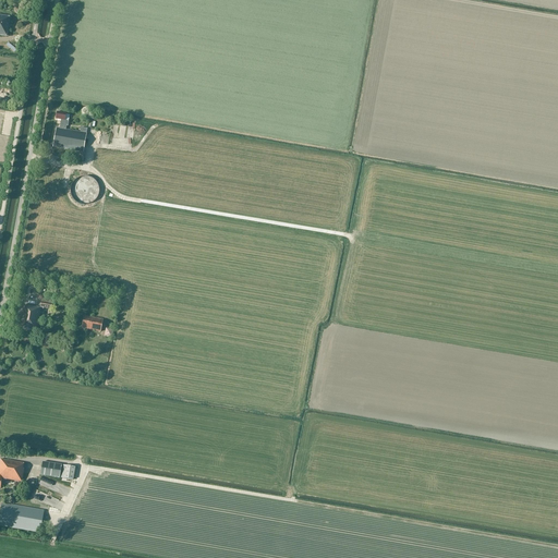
[(0,15),(0,35),(5,36),(9,17),(0,15)]
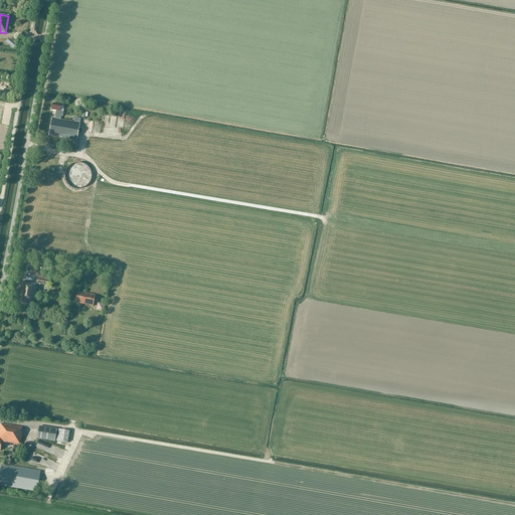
[(12,52),(15,49),(8,43),(6,45),(12,52)]
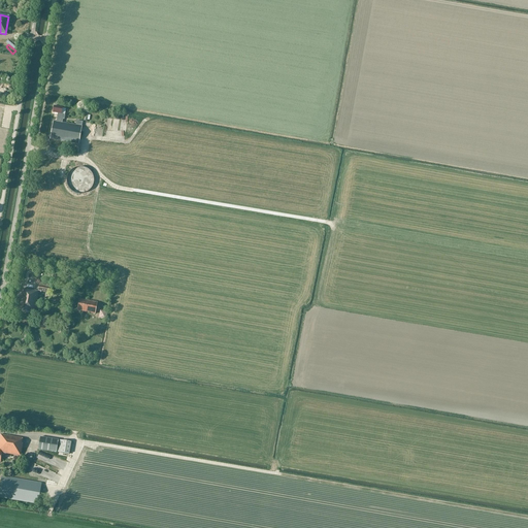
[(62,114),(63,107),(54,106),(53,112),(58,113),(57,122),(54,122),(51,139),(78,144),(81,126),(83,122),(76,121),(75,125),(62,123),(63,119),(64,119),(65,114),(62,114)]
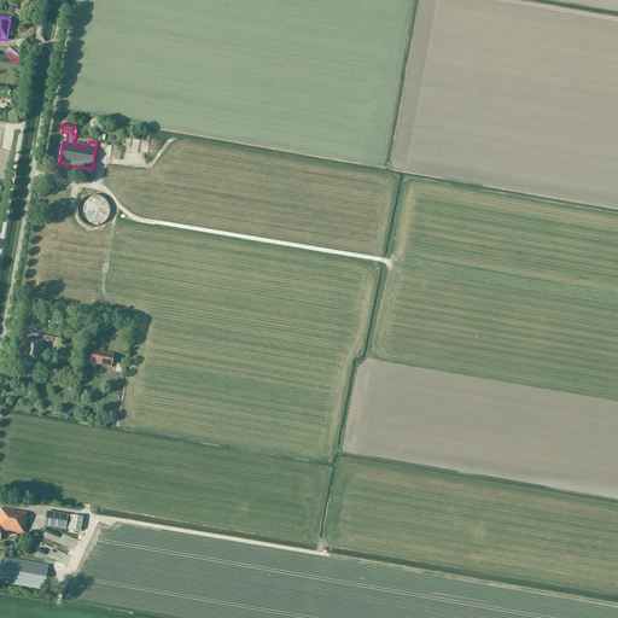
[(70,198),(71,193),(71,187),(51,184),(50,194),(70,198)]
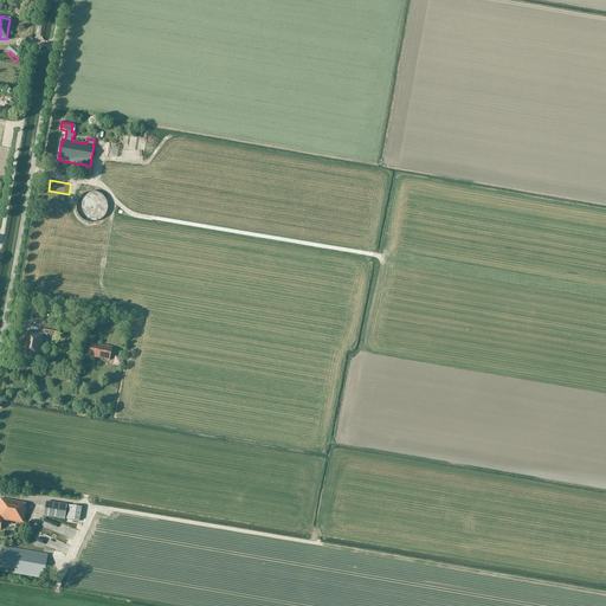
[(90,223),(91,223),(94,223),(95,223),(96,223),(97,221),(98,221),(100,220),(101,220),(102,219),(103,218),(104,217),(105,216),(105,214),(107,213),(107,212),(107,210),(107,208),(107,207),(107,206),(107,205),(107,204),(107,202),(105,201),(105,200),(104,199),(103,198),(103,197),(102,195),(101,195),(100,194),(98,193),(97,193),(96,193),(95,192),(94,192),(91,192),(90,192),(89,192),(88,193),(86,193),(85,193),(84,194),(83,195),(82,195),(81,197),(79,198),(79,199),(78,200),(78,201),(77,202),(77,204),(77,205),(76,206),(76,207),(76,208),(77,210),(77,212),(77,213),(78,214),(78,216),(79,217),(79,218),(81,218),(82,219),(83,220),(84,220),(85,221),(86,221),(88,223),(89,223),(90,223)]
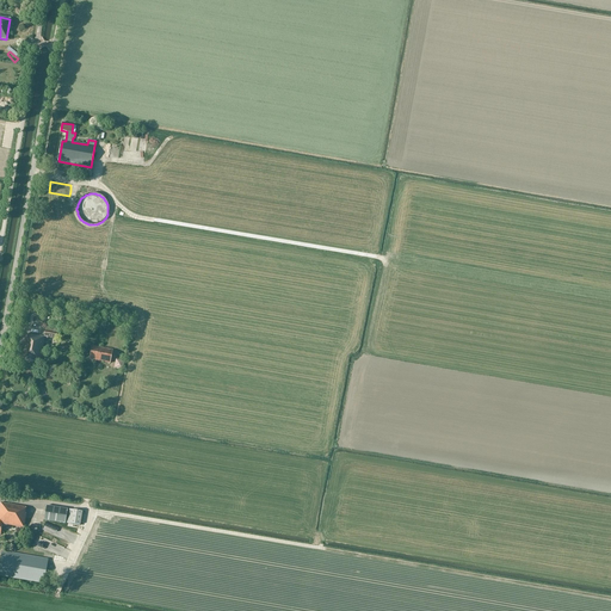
[(22,360),(41,363),(44,340),(47,340),(48,338),(56,339),(59,326),(45,325),(44,337),(31,335),(30,337),(26,335),(24,352),(23,352),(22,360)]
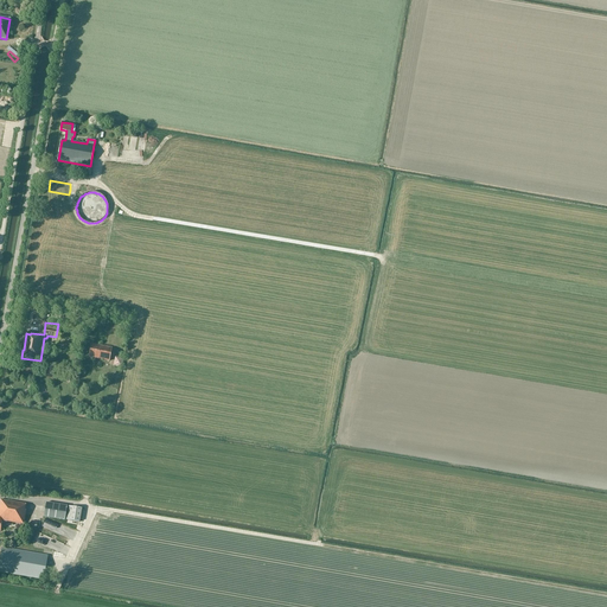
[(109,362),(110,355),(112,349),(91,344),(89,357),(109,362)]
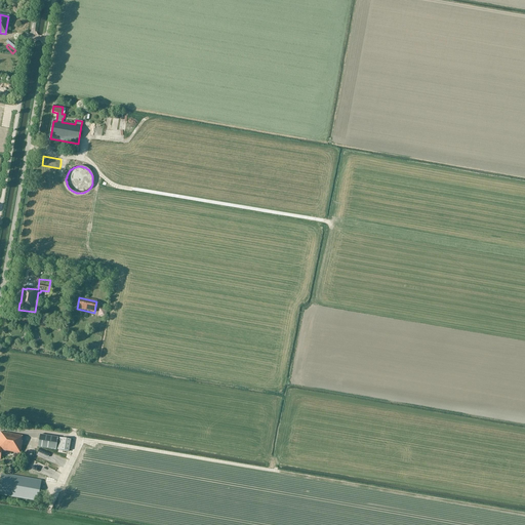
[(99,322),(108,323),(109,316),(101,315),(99,322)]
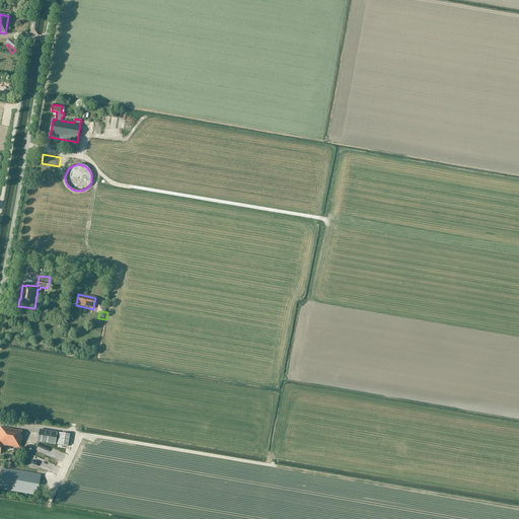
[(0,453),(0,454),(1,450),(2,447),(5,448),(6,446),(20,449),(22,437),(21,436),(22,431),(1,427),(0,430),(0,453)]
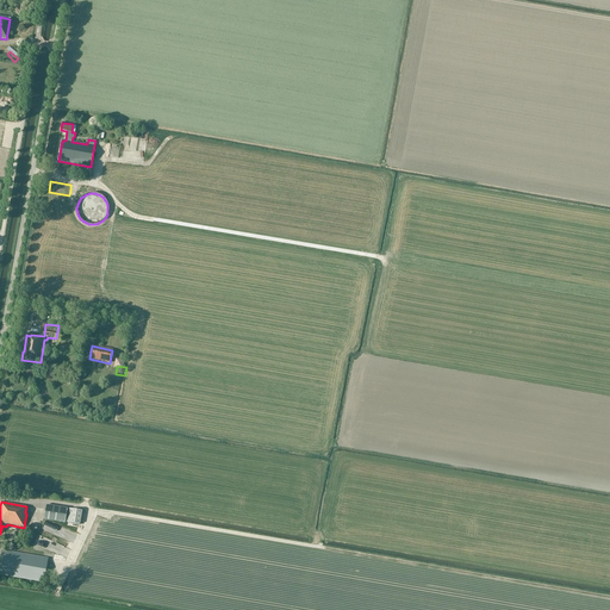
[(70,509),(53,505),(47,504),(43,520),(66,523),(66,522),(80,524),(82,510),(70,509)]
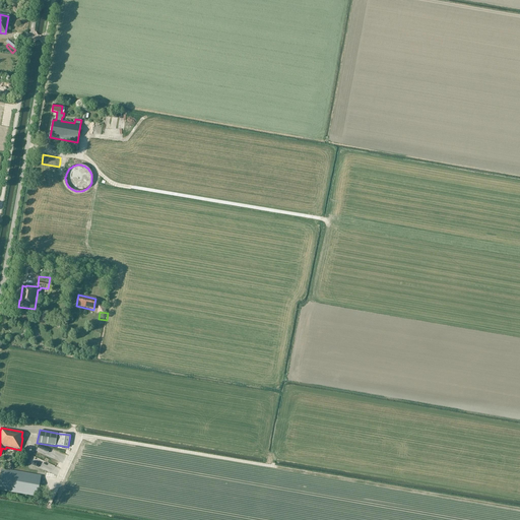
[(0,490),(38,497),(41,476),(2,469),(0,479),(0,490)]
